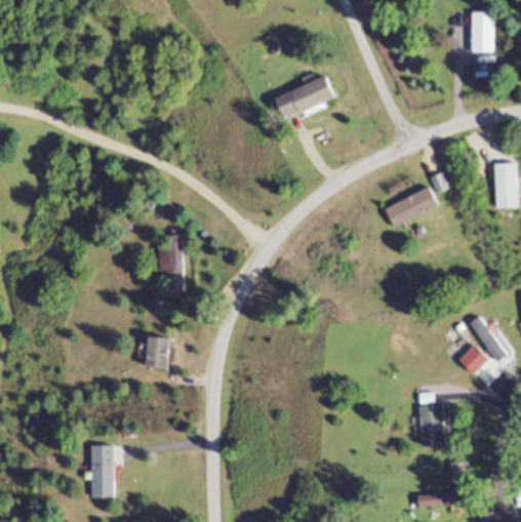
[(470,52),(494,52),(494,12),(470,12),(470,52)]
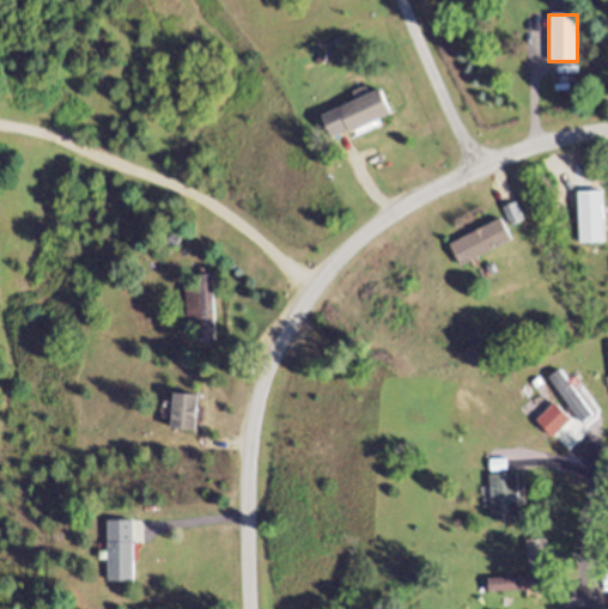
[(391,113),(382,89),(320,114),(330,139),(391,113)]
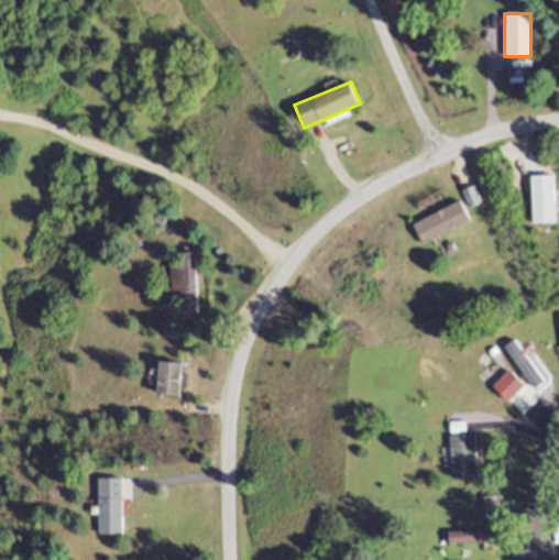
[(414,223),(423,244),(475,221),(467,201),(414,223)]
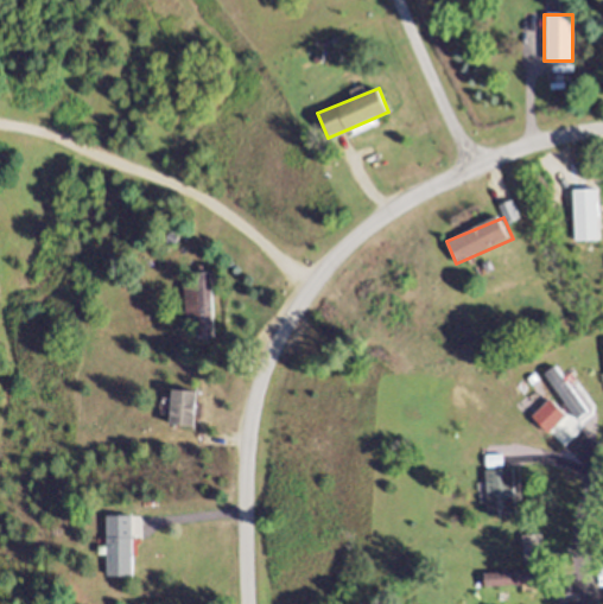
[(181,286),(181,320),(196,320),(196,338),(209,338),(209,272),(195,272),(195,286),(181,286)]
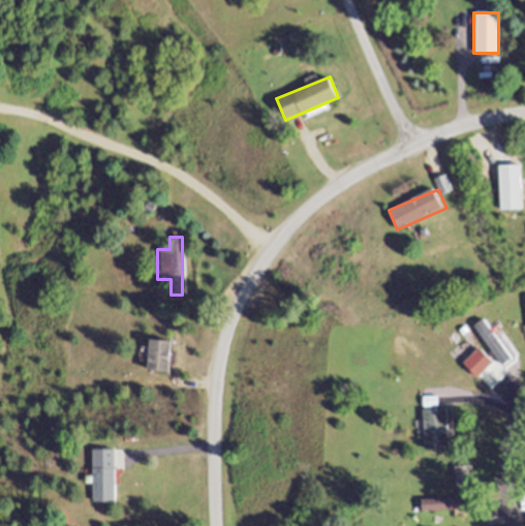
[(149,370),(170,370),(170,339),(149,339),(149,370)]
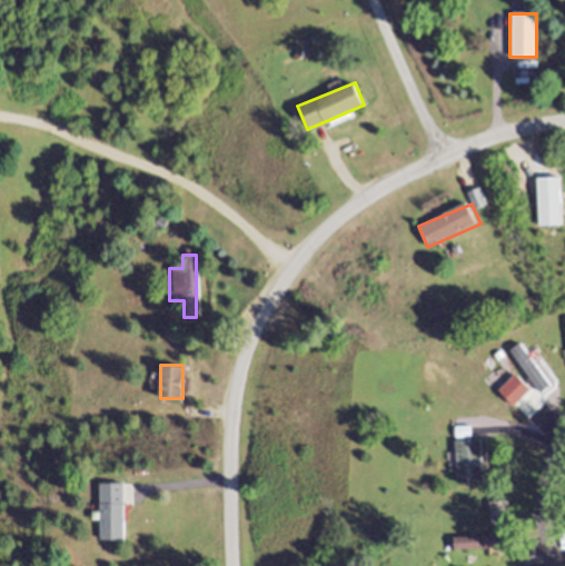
[(484,482),(483,438),(455,439),(455,454),(447,455),(448,469),(456,469),(456,483),(484,482)]
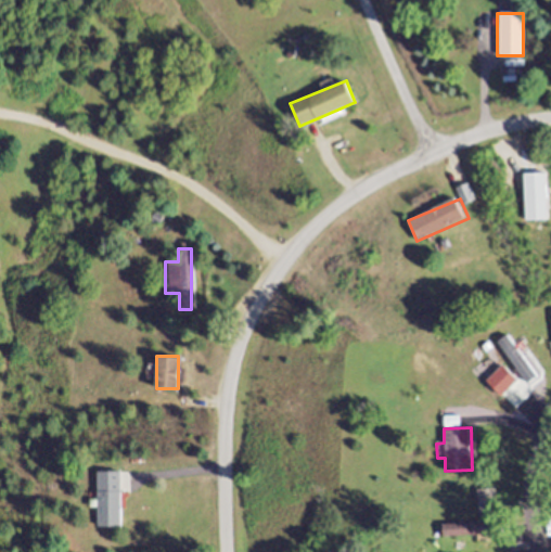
[(98,471),(98,526),(122,526),(122,471),(98,471)]
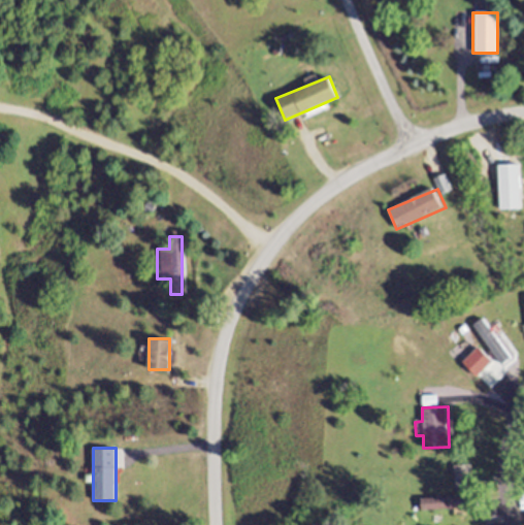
[(422,496),(422,509),(475,509),(475,496),(422,496)]
